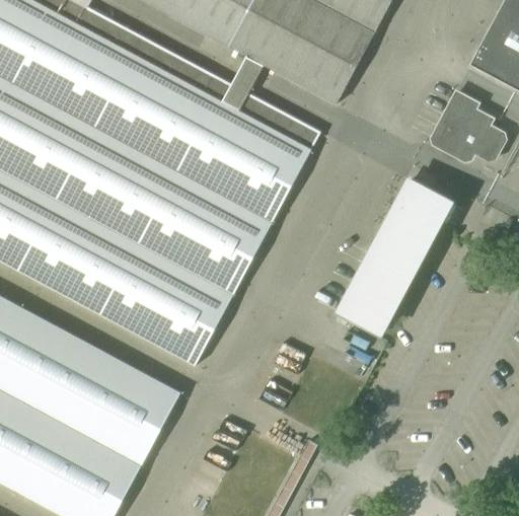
[(0,0),(0,261),(196,366),(320,131),(76,0),(0,0)]
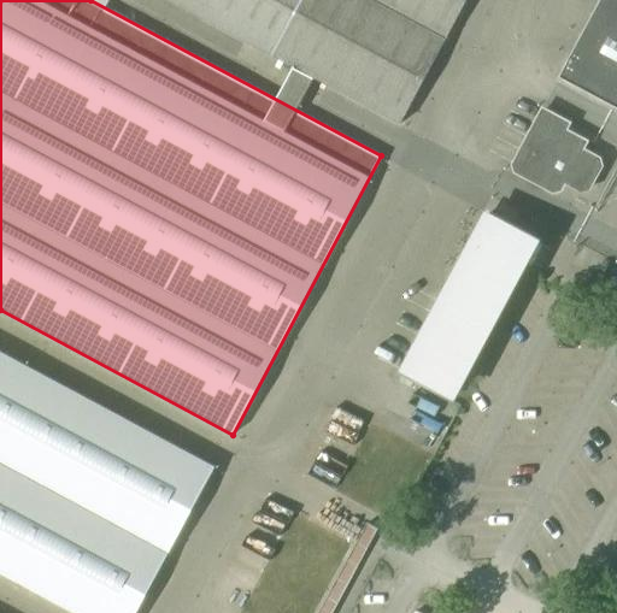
[(172,0),(400,122),(464,0),(172,0)]
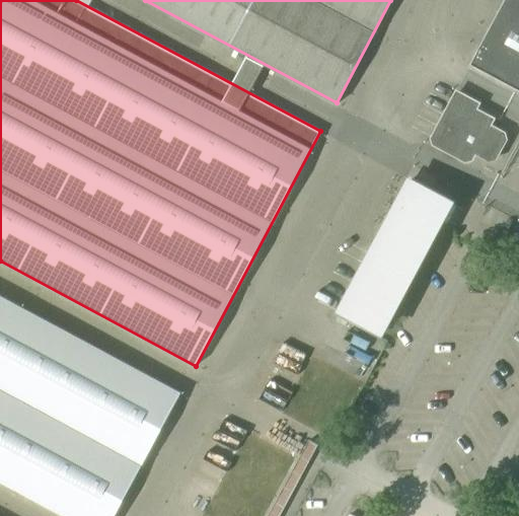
[(505,0),(471,65),(518,89),(518,0),(505,0)]
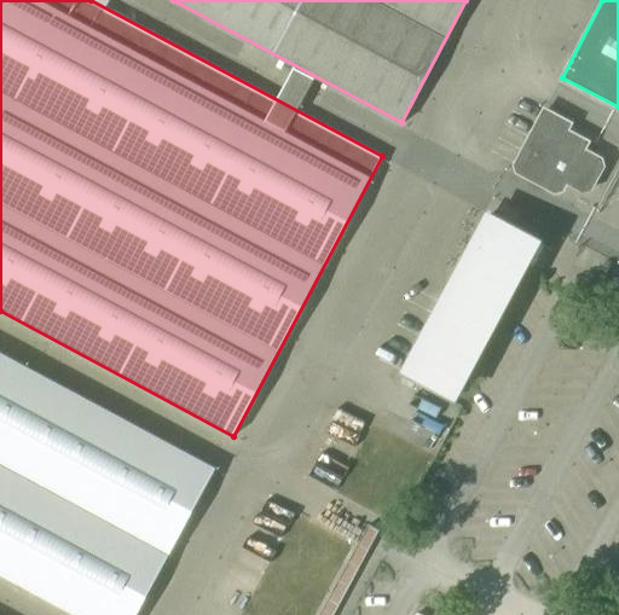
[(576,112),(544,100),(515,155),(522,168),(560,190),(573,179),(590,189),(607,160),(589,148),(593,139),(570,127),(576,112)]
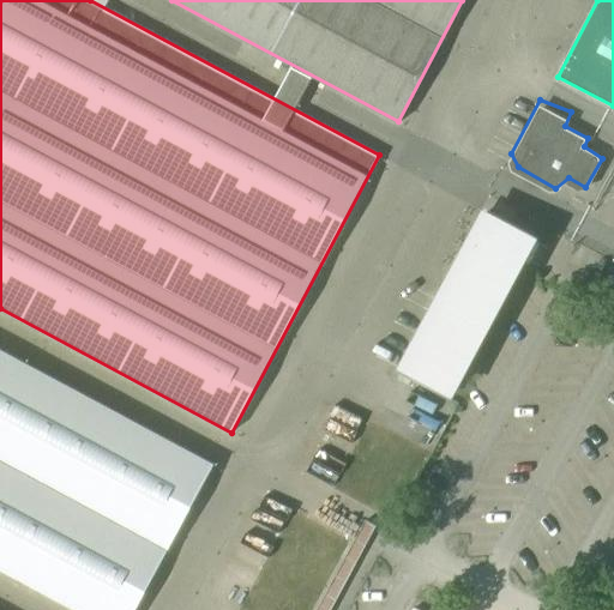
[(531,236),(486,212),(401,369),(446,393),(531,236)]
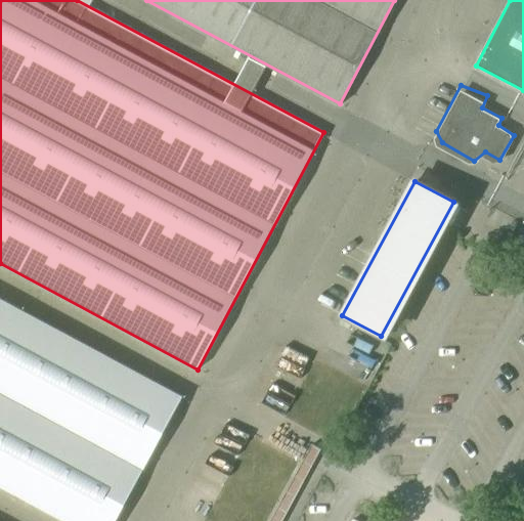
[(115,520),(182,397),(0,299),(0,485),(64,520),(115,520)]
